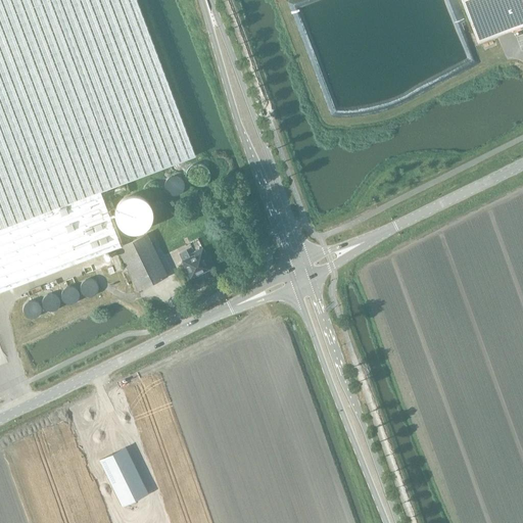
[(0,0),(0,291),(121,246),(100,191),(194,155),(135,0),(0,0)]
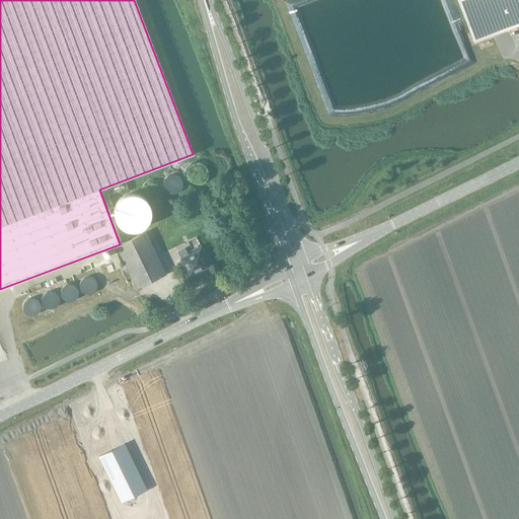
[(518,2),(518,0),(457,0),(473,42),(474,42),(473,41),(517,23),(512,11),(518,8),(518,2)]
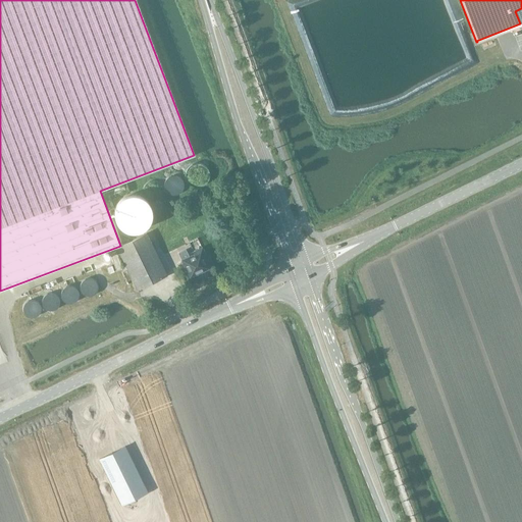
[(166,275),(146,233),(120,246),(116,247),(137,289),(166,275)]
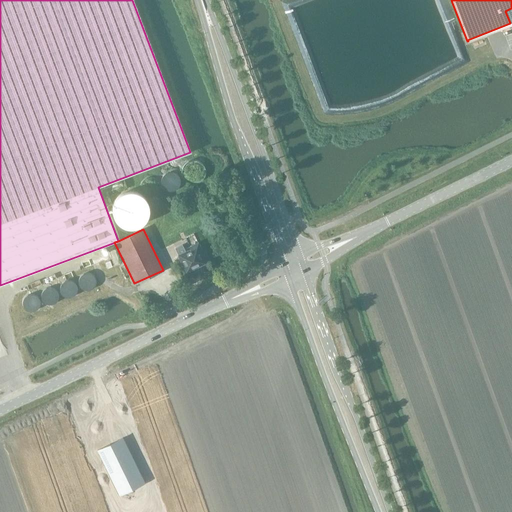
[(198,266),(204,263),(199,251),(201,250),(198,243),(189,247),(191,249),(179,255),(186,271),(192,269),(192,267),(197,265),(198,266)]
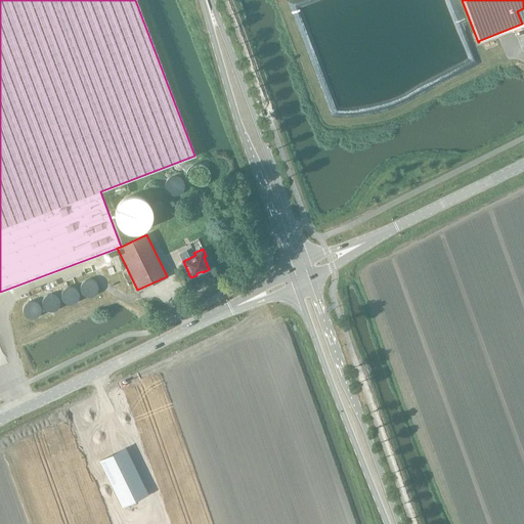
[(116,253),(111,255),(117,272),(123,269),(116,253)]
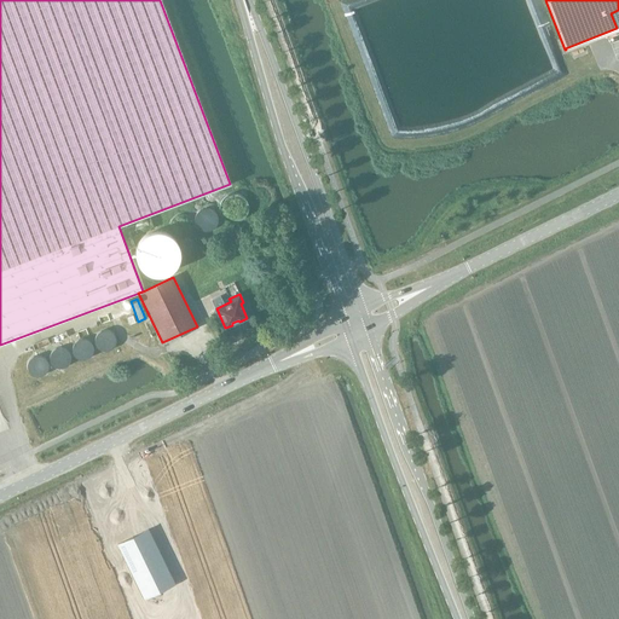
[(144,599),(174,584),(148,530),(117,544),(144,599)]
